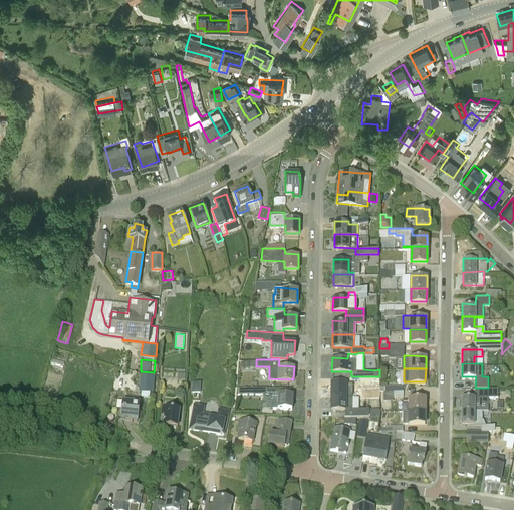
[(140,380),(153,381),(154,372),(141,371),(140,380)]
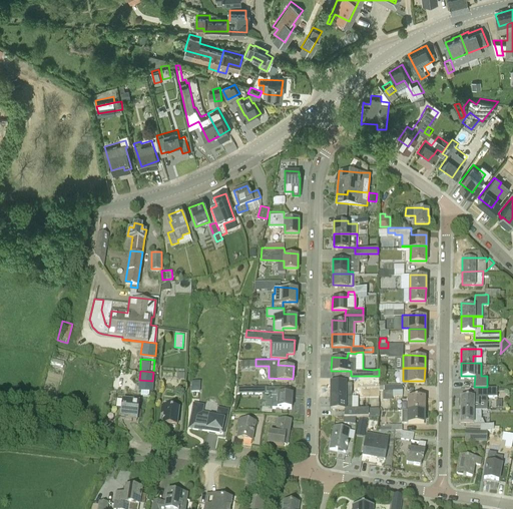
[(353,382),(370,382),(370,376),(351,376),(351,382),(345,382),(345,381),(331,381),(331,394),(350,394),(352,394),(353,394),(353,382)]
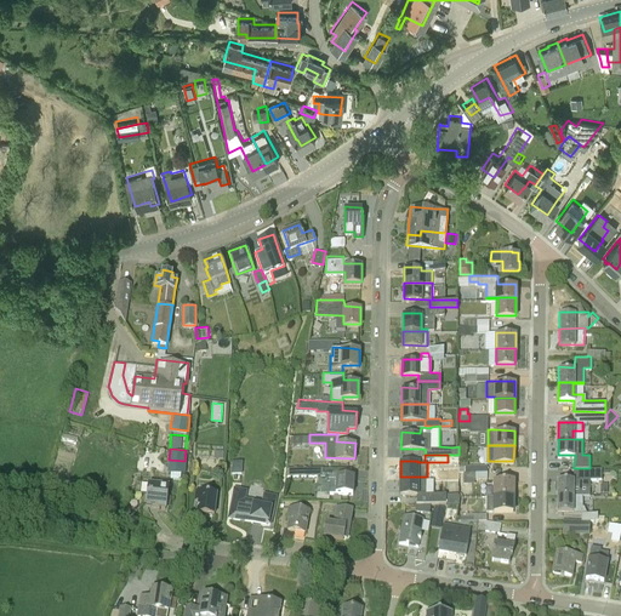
[(232,457),(232,469),(241,469),(243,457),(232,457)]
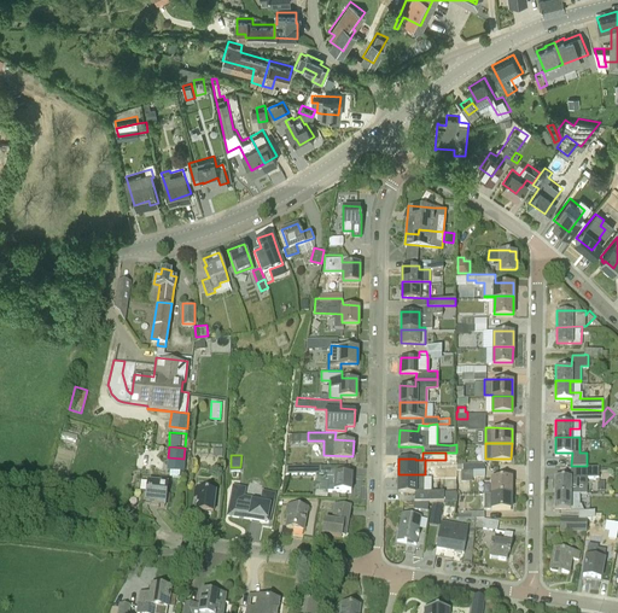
[(184,470),(184,459),(168,457),(168,468),(170,468),(180,468),(184,470)]
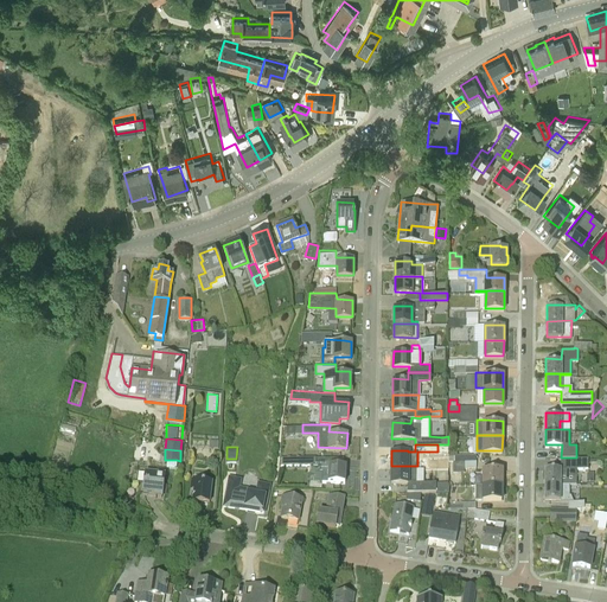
[(588,467),(588,458),(576,458),(561,458),(561,467),(544,467),(545,482),(560,482),(576,482),(576,467),(588,467)]
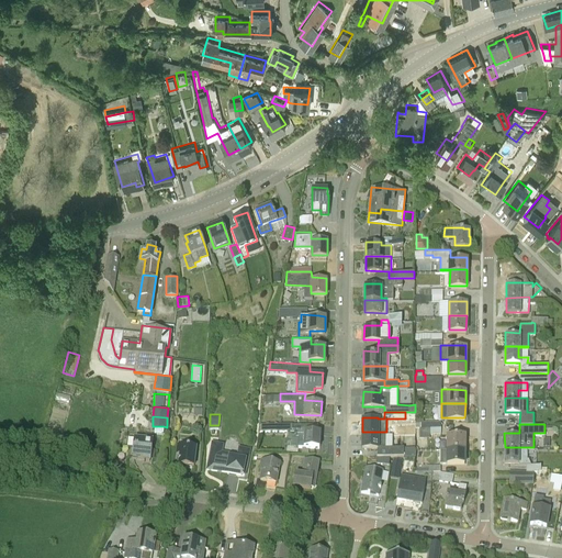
[(430,432),(430,425),(420,425),(419,425),(419,435),(430,435),(430,432)]
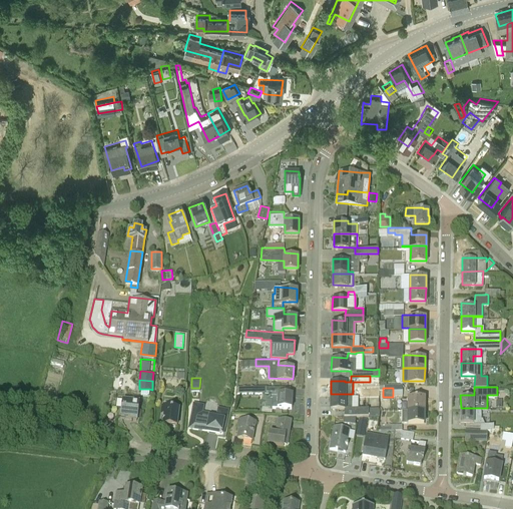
[(292,407),(293,392),(271,391),(271,396),(274,396),(273,405),(292,407)]
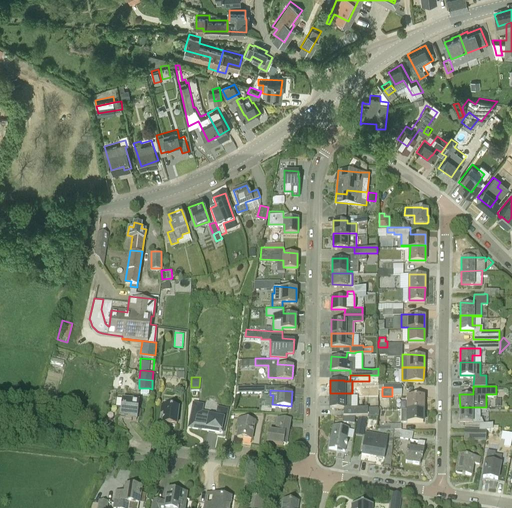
[(349,393),(330,393),(330,406),(343,407),(343,413),(349,414),(379,414),(379,405),(351,406),(351,393),(349,393)]
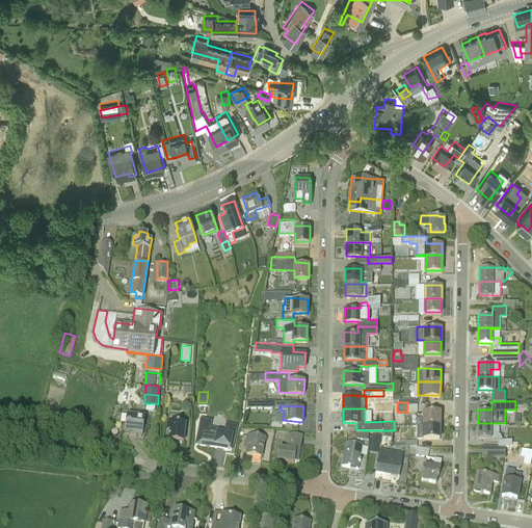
[(424,423),(440,423),(440,411),(423,411),(423,422),(424,423)]
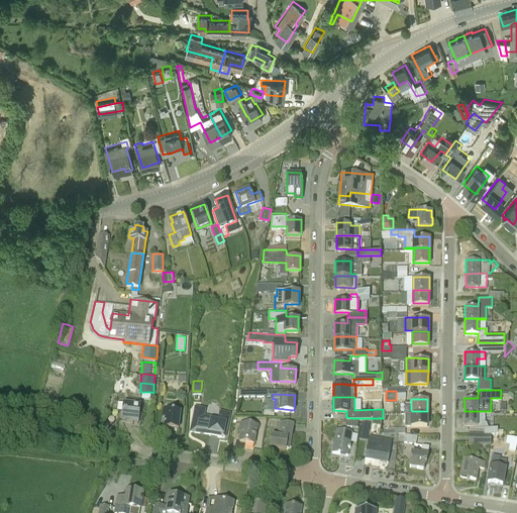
[(57,411),(67,412),(69,401),(58,400),(57,411)]
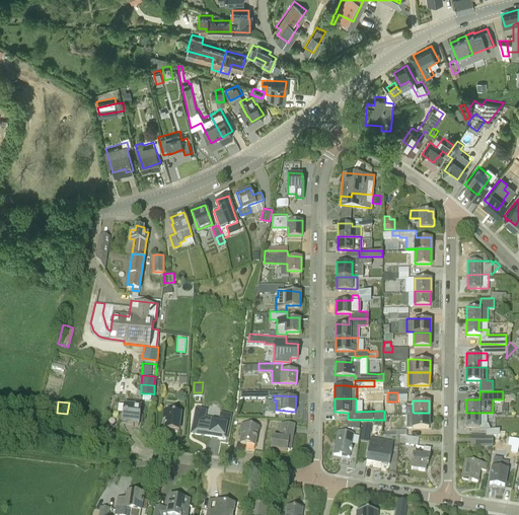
[(140,413),(141,402),(124,401),(122,420),(133,421),(133,423),(138,424),(138,422),(140,422),(142,413),(140,413)]
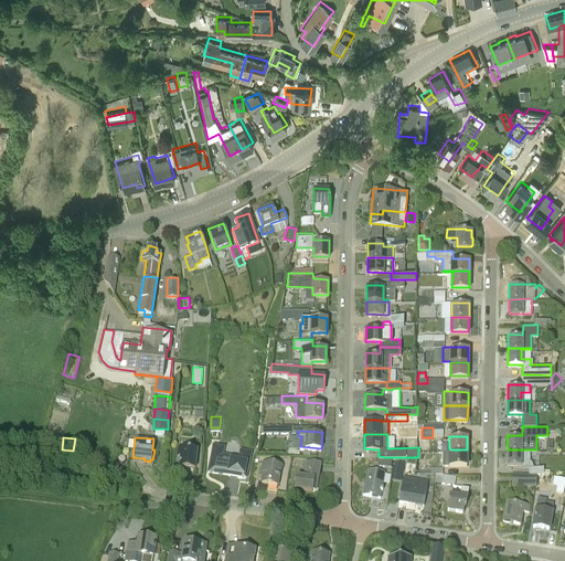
[(194,466),(196,447),(179,444),(178,451),(181,451),(179,464),(194,466)]
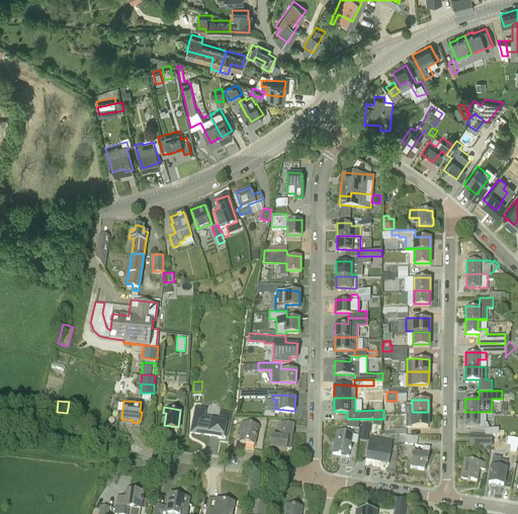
[(191,431),(226,435),(229,411),(220,410),(218,420),(201,418),(203,408),(194,407),(191,431)]
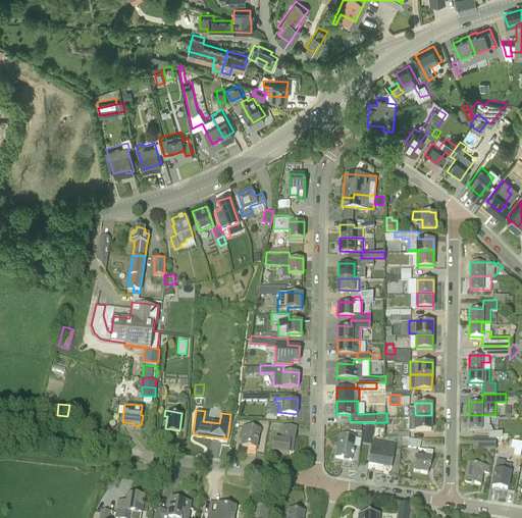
[(431,428),(431,415),(416,415),(409,415),(410,429),(431,428)]
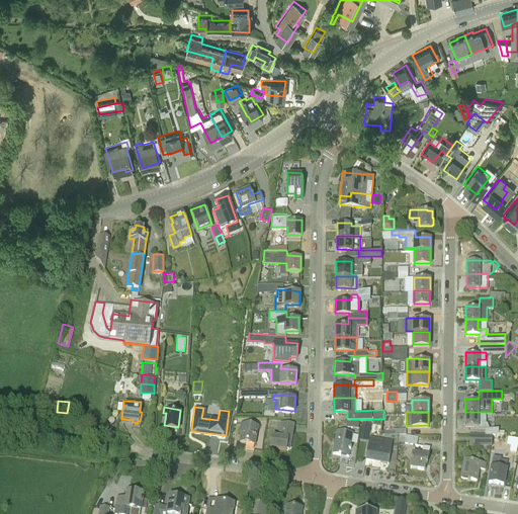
[(465,426),(487,426),(487,421),(478,421),(478,412),(465,412),(465,426)]
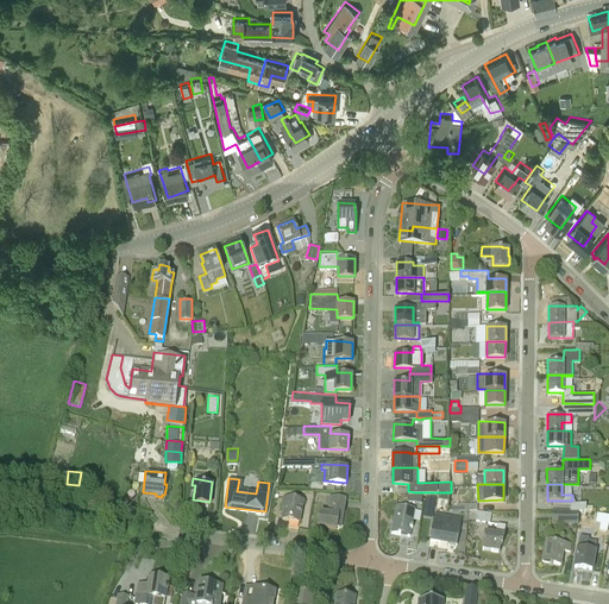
[(425,502),(434,504),(435,494),(426,492),(425,502)]
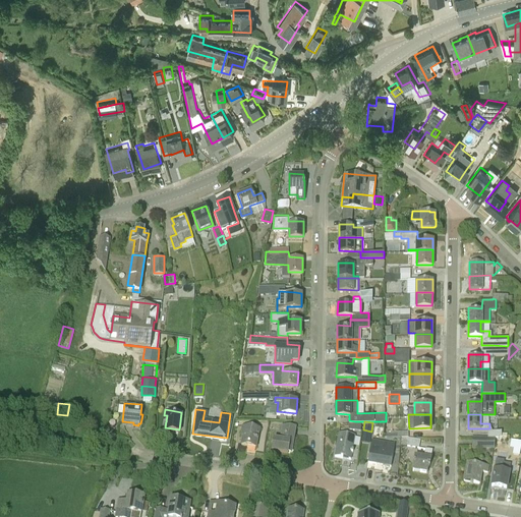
[(292,441),(295,424),(283,422),(280,437),(274,436),(272,448),(288,450),(290,440),(292,441)]
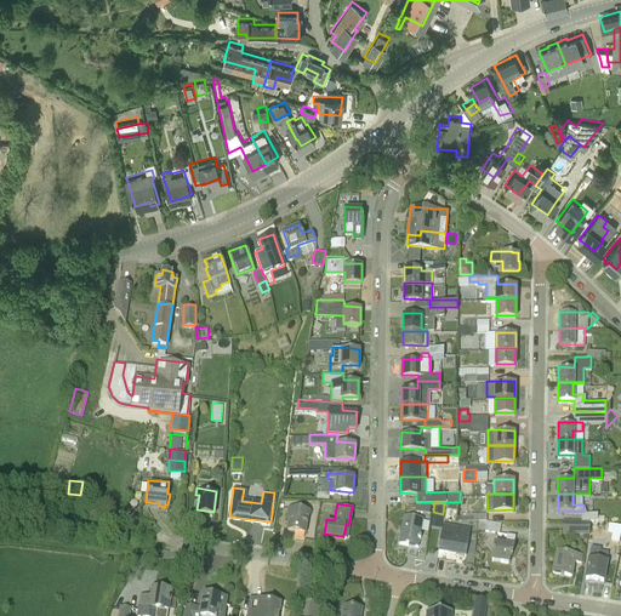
[(288,526),(305,530),(309,509),(290,506),(288,515),(290,515),(288,526)]
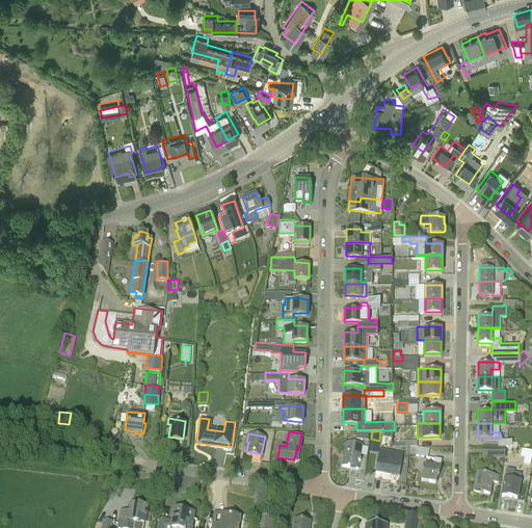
[(346,439),(342,464),(358,467),(360,459),(361,460),(361,457),(360,457),(362,442),(346,439)]
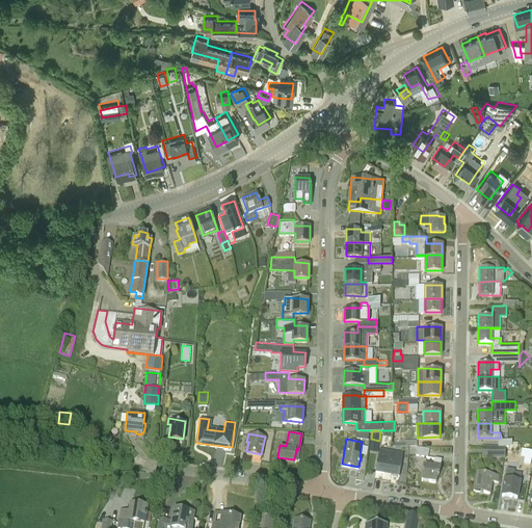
[(429,447),(418,444),(416,452),(428,455),(429,447)]
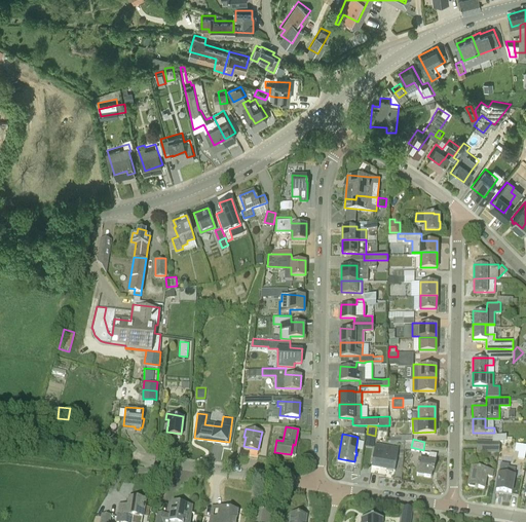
[(498,450),(499,440),(496,440),(478,439),(478,449),(498,450)]
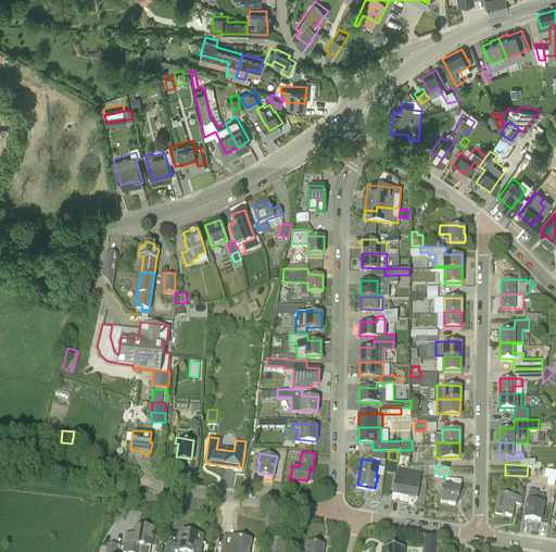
[(415,504),(421,472),(397,467),(392,491),(402,492),(400,502),(415,504)]
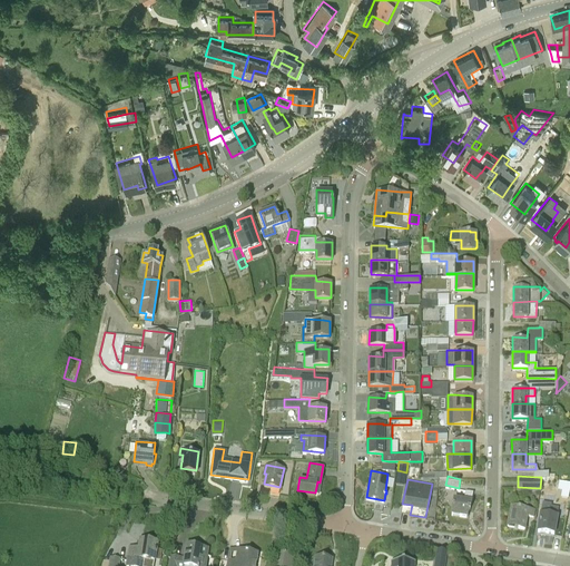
[(463,498),(454,497),(451,513),(467,515),(468,508),(470,509),(471,500),(473,490),(465,489),(463,498)]
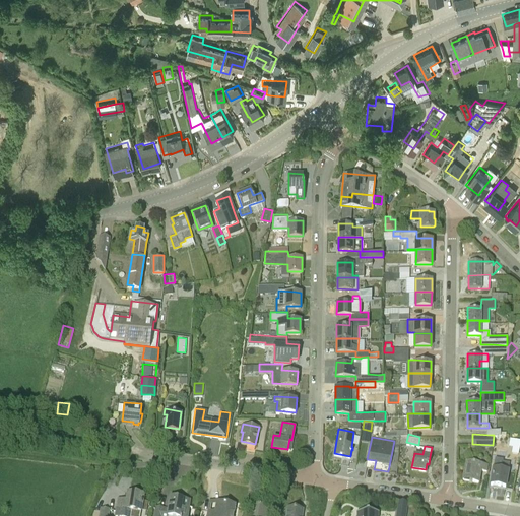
[(508,470),(508,469),(510,460),(502,458),(503,457),(496,456),(491,482),(493,482),(493,485),(512,489),(513,487),(516,471),(508,470)]
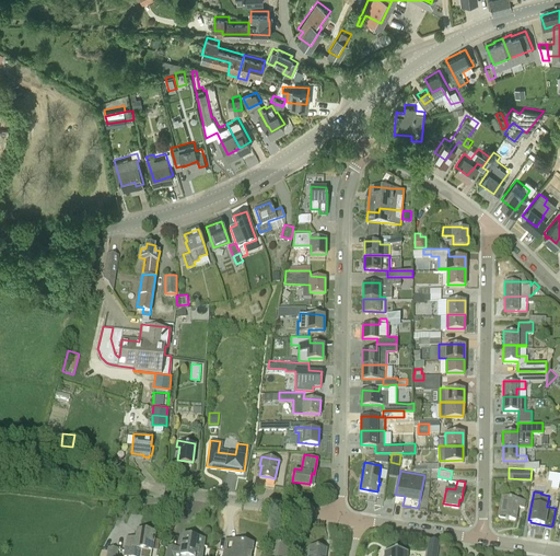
[(524,506),(525,499),(502,495),(499,514),(505,516),(505,517),(509,517),(515,518),(517,505),(524,506)]
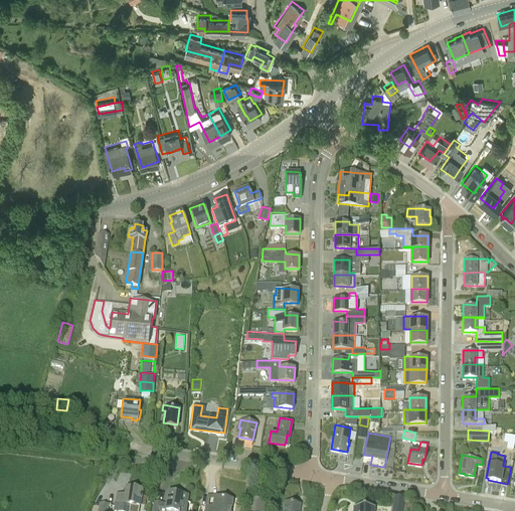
[(140,504),(141,498),(142,488),(127,486),(126,493),(117,492),(114,509),(125,510),(128,510),(130,503),(140,504)]
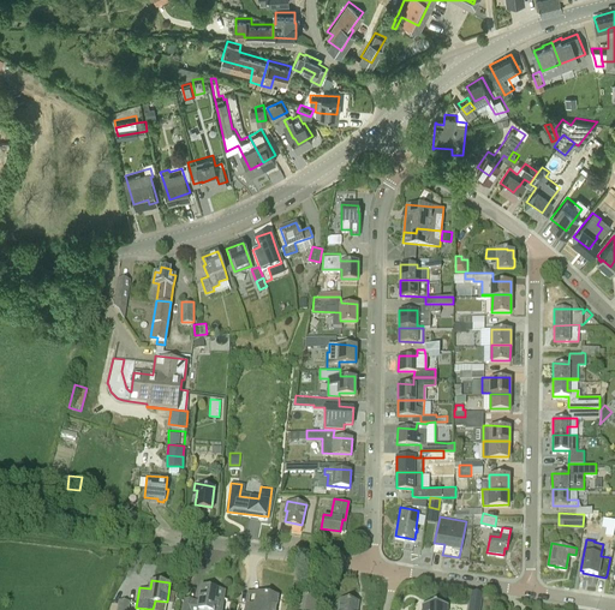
[(220,609),(222,600),(225,588),(202,585),(199,598),(185,596),(183,609),(197,609),(198,608),(214,609),(213,609),(220,609)]
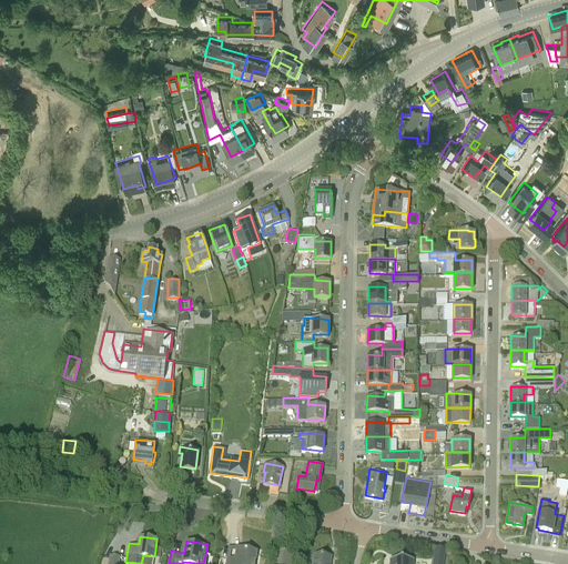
[(253,563),(254,561),(256,550),(230,545),(225,563),(253,563)]
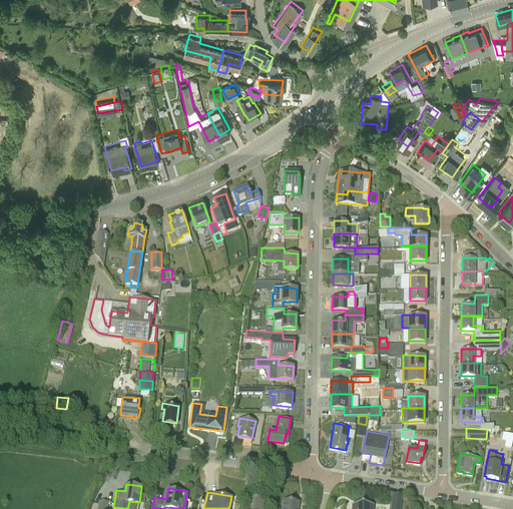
[(399,508),(400,506),(402,496),(393,495),(392,505),(391,508),(399,508)]
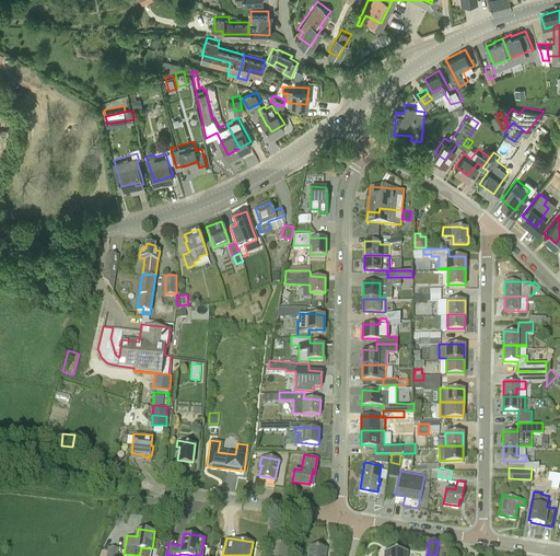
[(269,555),(290,555),(291,555),(287,554),(288,544),(272,542),(269,555)]
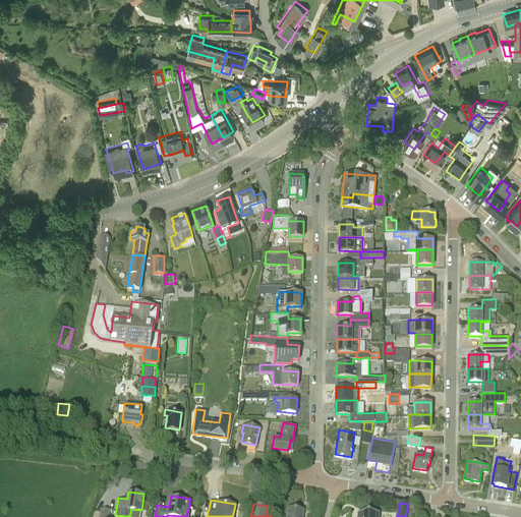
[(107,516),(109,509),(109,508),(101,507),(99,516),(107,516)]
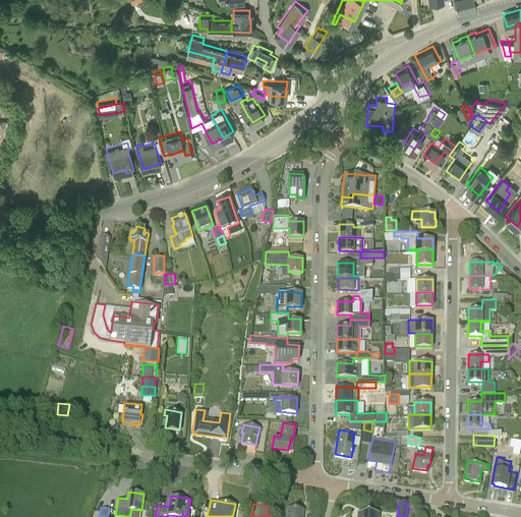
[(287,516),(301,516),(303,509),(289,507),(289,509),(287,516)]
